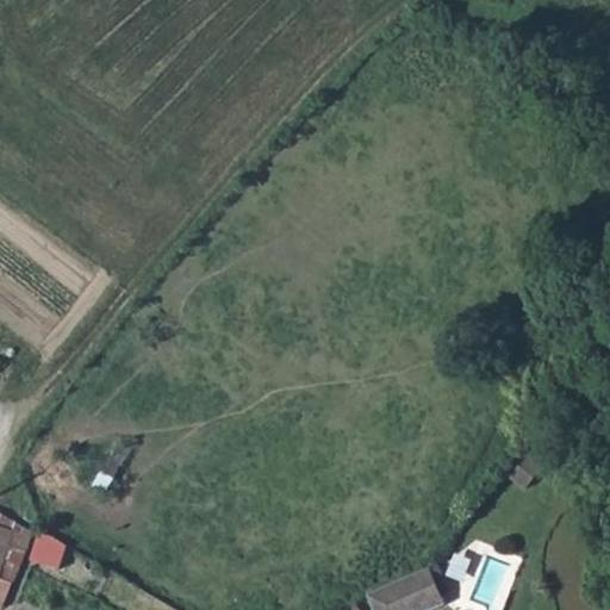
[(526,455),(508,475),(524,491),(542,470),(526,455)]
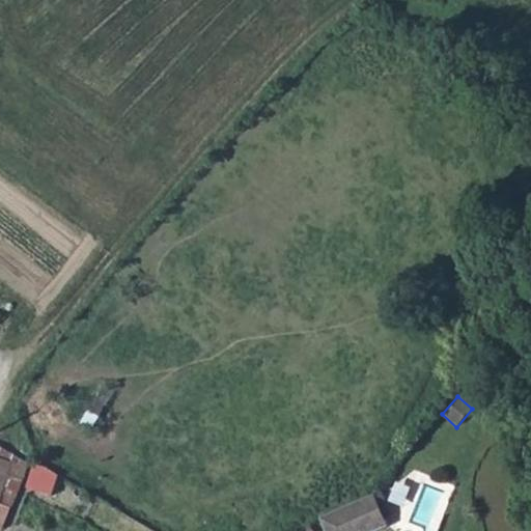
[(0,446),(0,502),(11,507),(29,464),(0,446)]
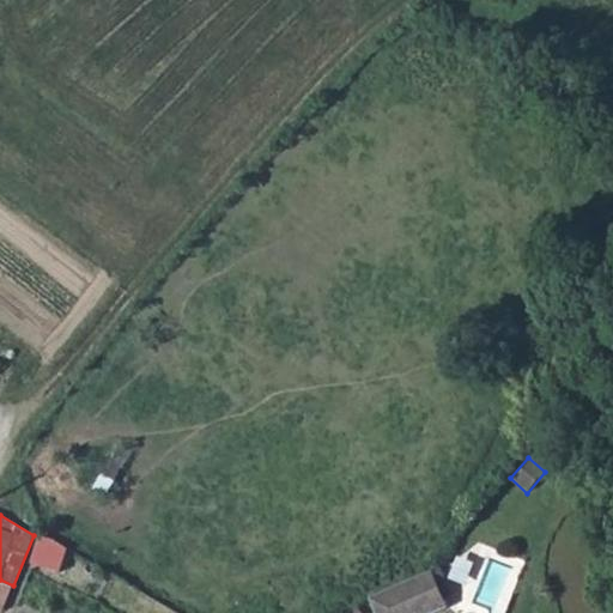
[(41,532),(32,563),(44,566),(53,538),(41,532)]
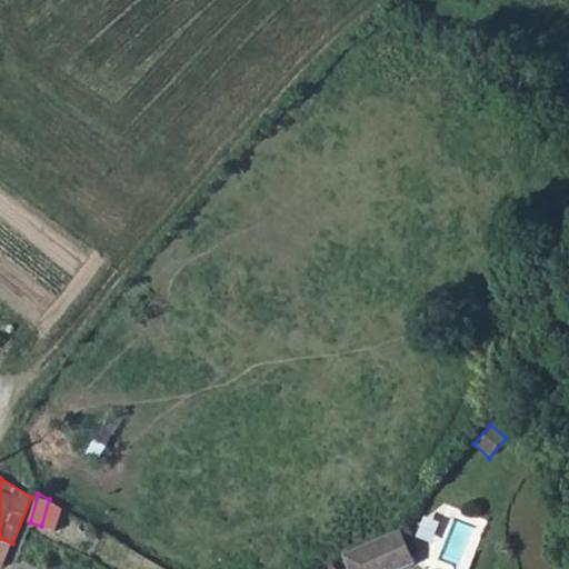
[(49,499),(41,526),(56,530),(62,508),(49,499)]
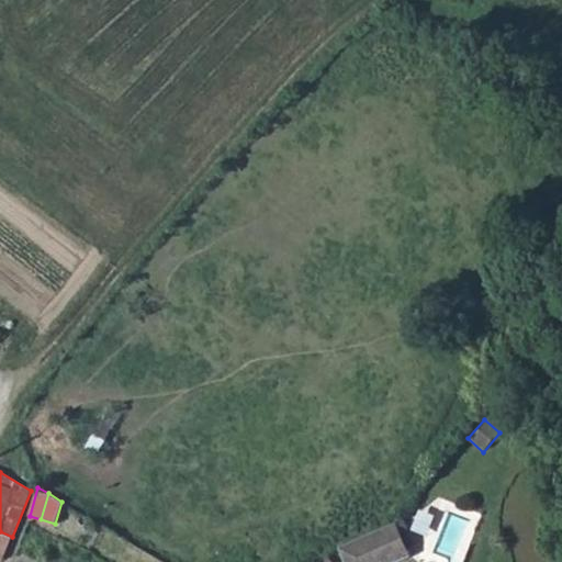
[(397,523),(338,548),(344,561),(397,561),(412,557),(404,538),(411,535),(405,523),(398,526),(397,523)]
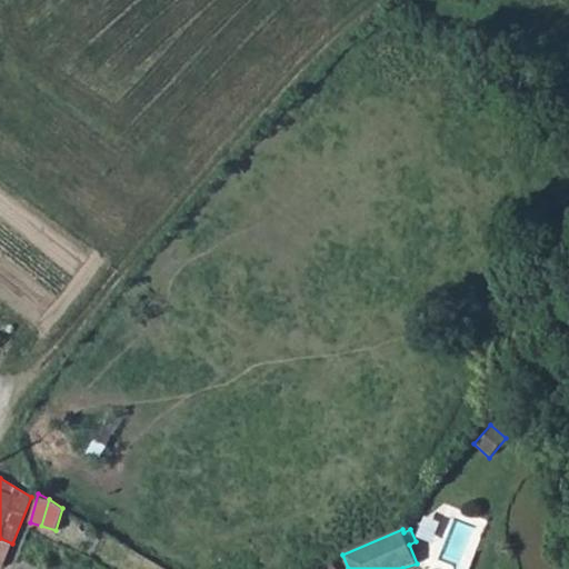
[(0,568),(1,568),(12,543),(0,538),(0,568)]
